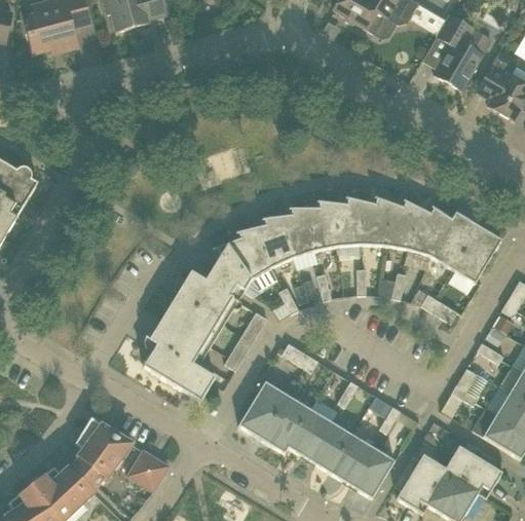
[(29,31),(34,50),(61,43),(62,48),(78,44),(73,25),(90,21),(84,0),(46,0),(48,8),(29,13),(33,30),(29,31)]
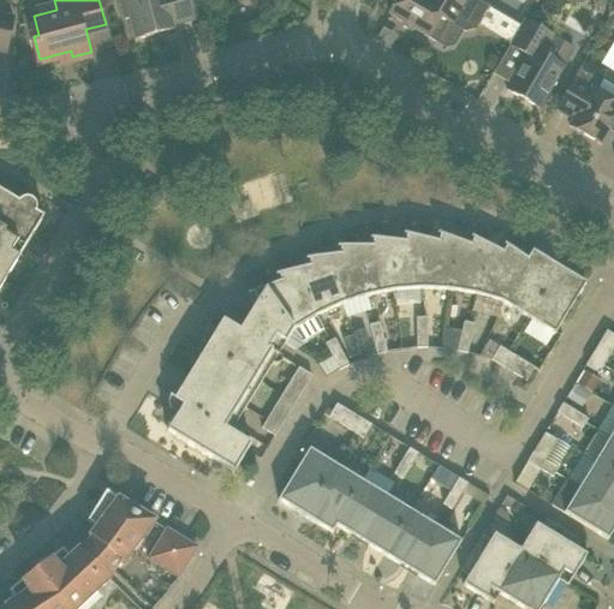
[(131,13),(136,35),(174,25),(173,21),(196,15),(191,0),(121,0),(126,15),(131,13)]
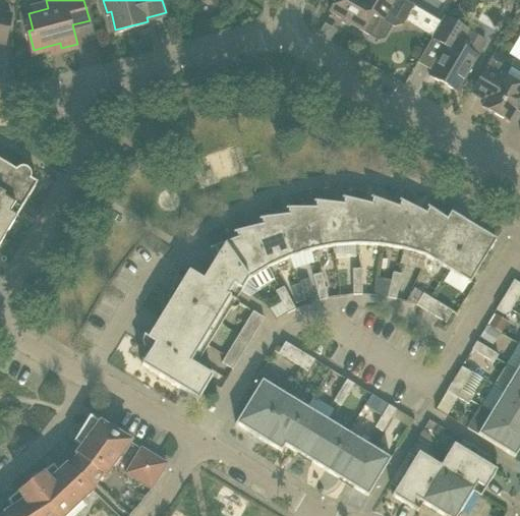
[(442,18),(413,2),(410,0),(335,0),(331,8),(343,15),(342,18),(350,22),(352,20),(364,27),(374,10),(385,16),(386,16),(395,22),(403,19),(404,17),(432,34),(442,18)]
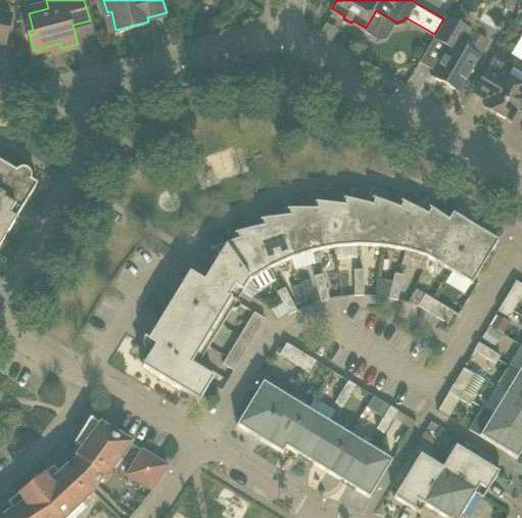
[(0,38),(6,40),(12,11),(0,8),(0,38)]
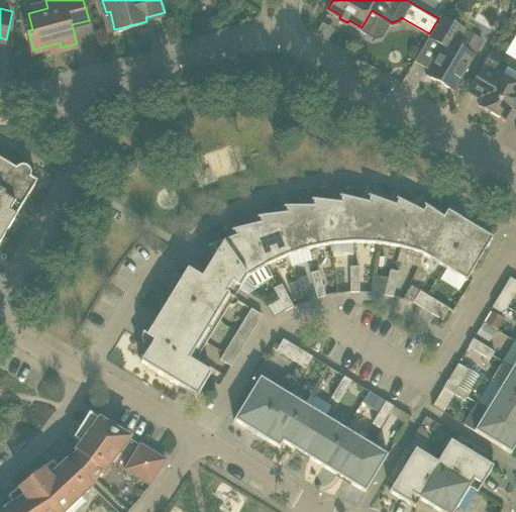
[(443,42),(426,71),(454,87),(484,36),(442,12),(438,18),(429,33),(443,42)]
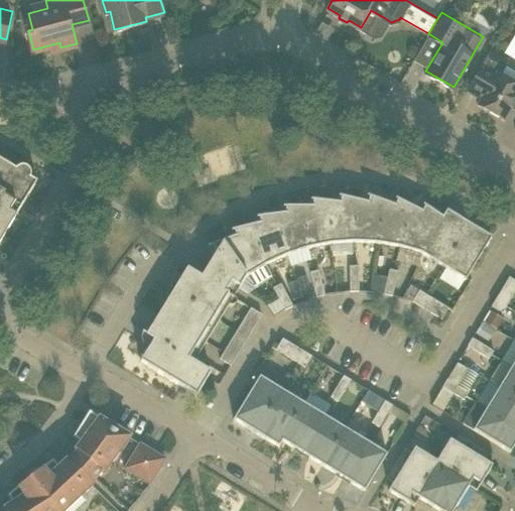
[(514,31),(506,48),(514,52),(514,31)]
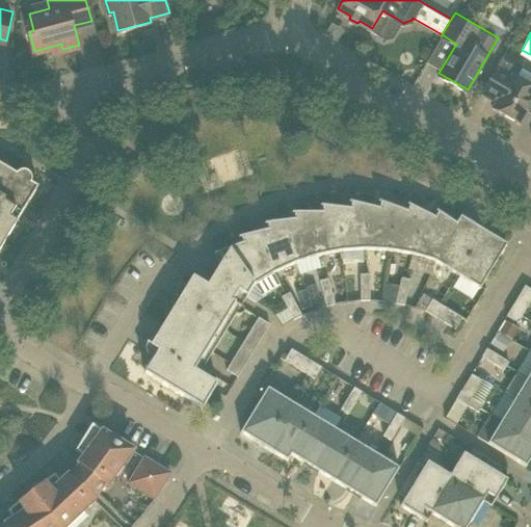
[(494,105),(520,121),(528,107),(530,108),(530,58),(527,56),(520,58),(512,72),(498,63),(481,91),(496,100),(494,105)]
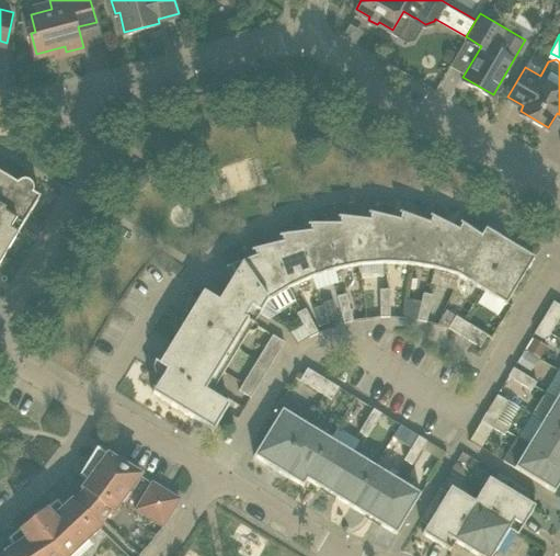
[(0,259),(41,193),(33,189),(34,188),(34,185),(34,183),(34,182),(33,181),(32,179),(31,178),(30,178),(29,177),(26,177),(25,177),(23,177),(21,177),(20,178),(19,179),(18,180),(0,168),(0,259)]
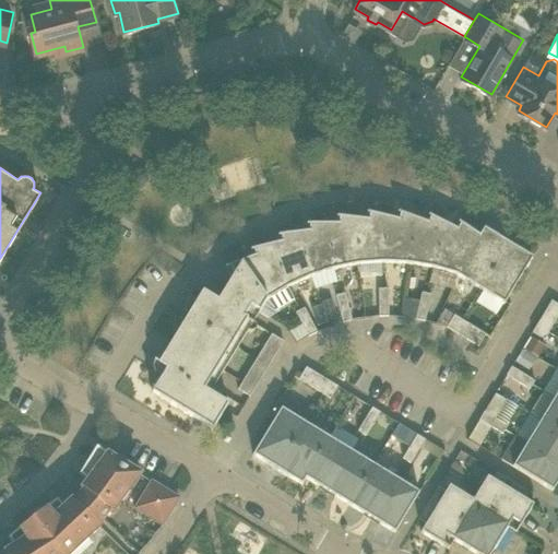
[(366,215),(352,213),(359,260),(384,258),(382,211),(368,208),(366,215)]
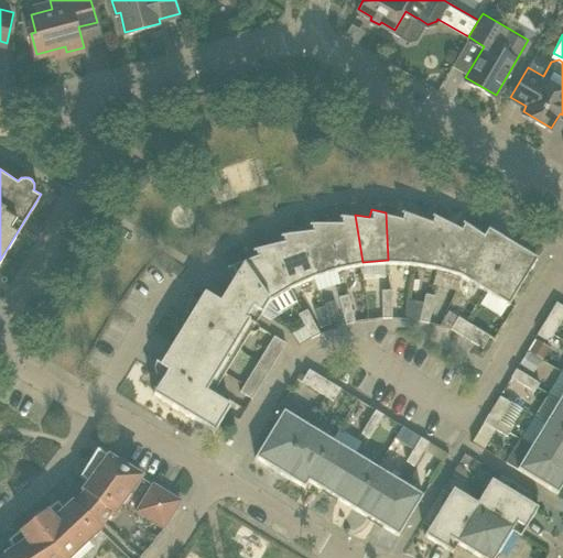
[(400,216),(386,212),(388,260),(412,261),(415,215),(402,209),(400,216)]
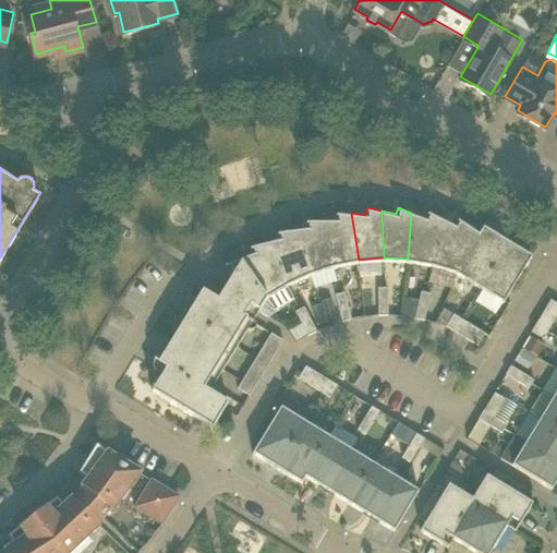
[(425,218),(411,213),(408,259),(433,263),(442,217),(428,211),(425,218)]
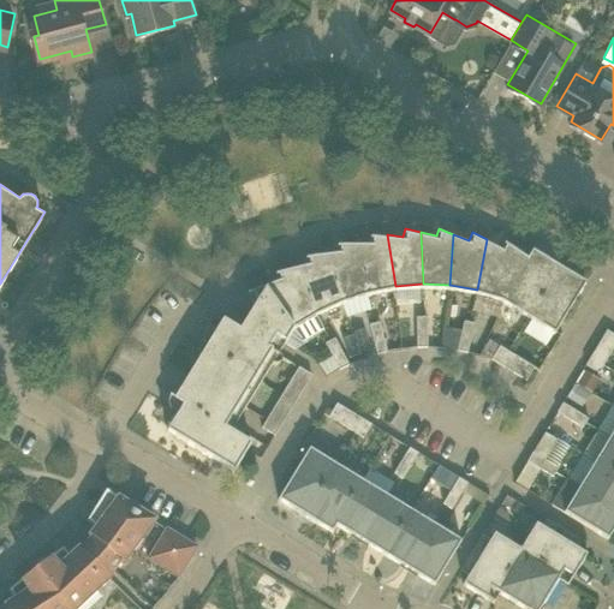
[(370,242),(355,242),(369,291),(395,286),(387,234),(371,233),(370,242)]
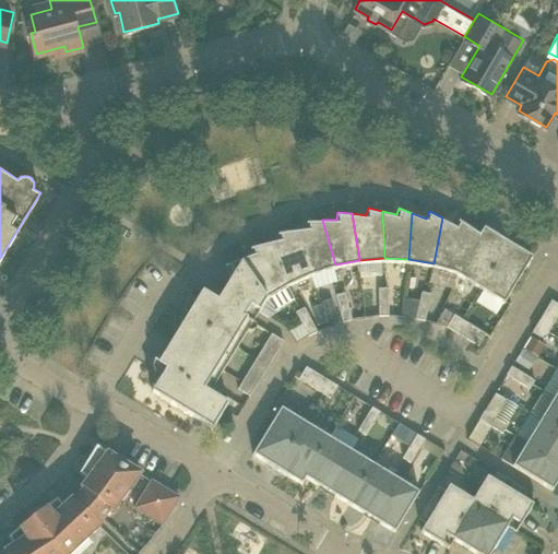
[(455,224),(442,217),(434,263),(458,270),(481,232),(460,217),(455,224)]
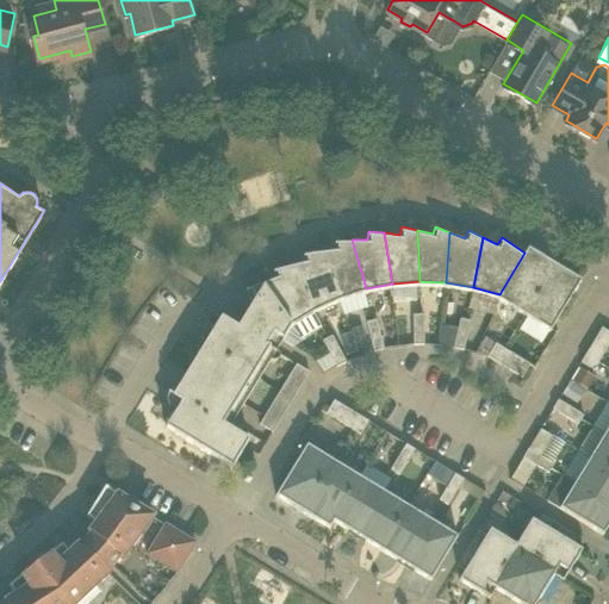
[(336,248),(319,249),(340,297),(366,288),(352,240),(335,240),(336,248)]
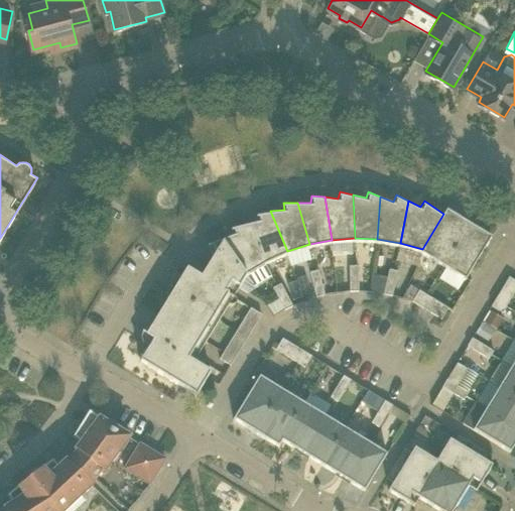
[(466,276),(468,273),(492,234),(447,207),(443,214),(422,249),(466,276)]
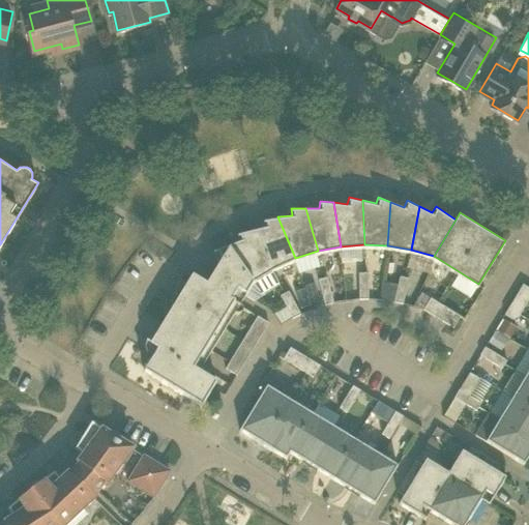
[(265,226),(252,229),(274,267),(295,258),(277,216),(264,219),(265,226)]
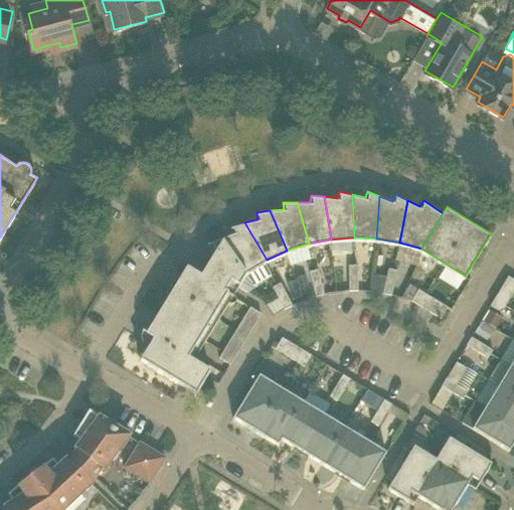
[(233,232),(220,237),(246,272),(267,260),(244,222),(231,225),(233,232)]
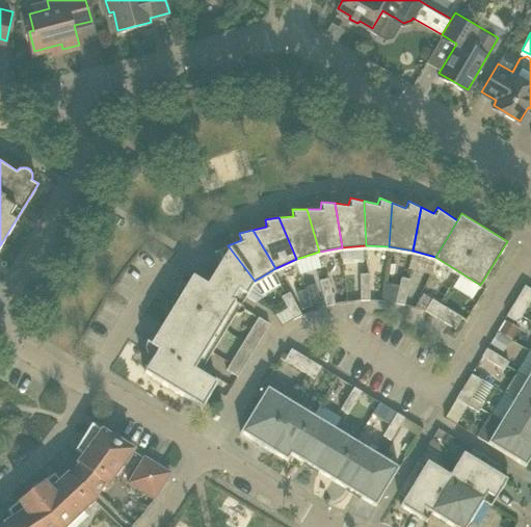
[(255,281),(228,245),(215,249),(221,260),(214,272),(208,282),(193,273),(151,343),(159,347),(145,369),(203,404),(218,380),(195,366),(231,308),(237,311),(238,312),(240,312),(242,311),(243,309),(244,308),(244,306),(243,304),(242,302),(234,298),(240,288),(247,293),(255,281)]
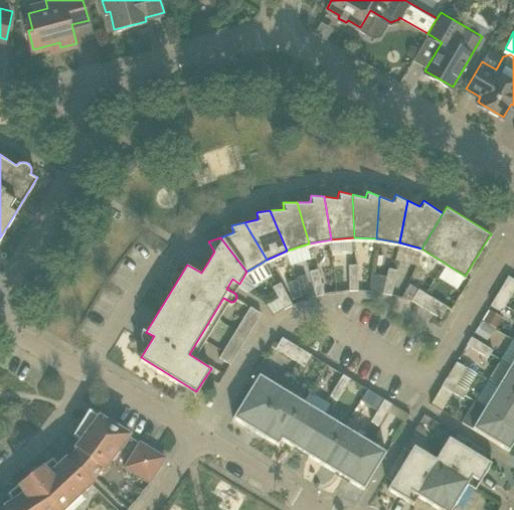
[(350,262),(350,275),(358,275),(358,262),(350,262)]
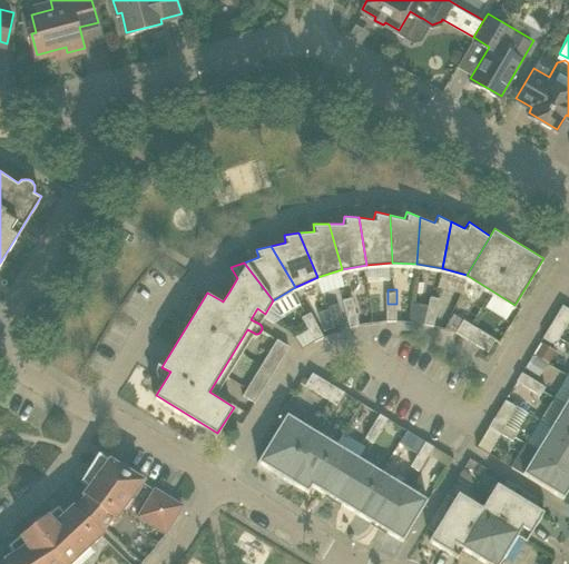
[(428,307),(438,309),(441,295),(431,293),(429,303),(428,307)]
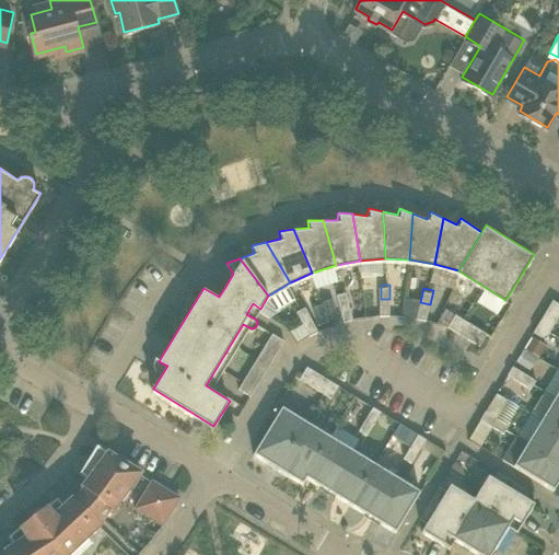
[(337,291),(340,305),(350,302),(347,289),(337,291)]
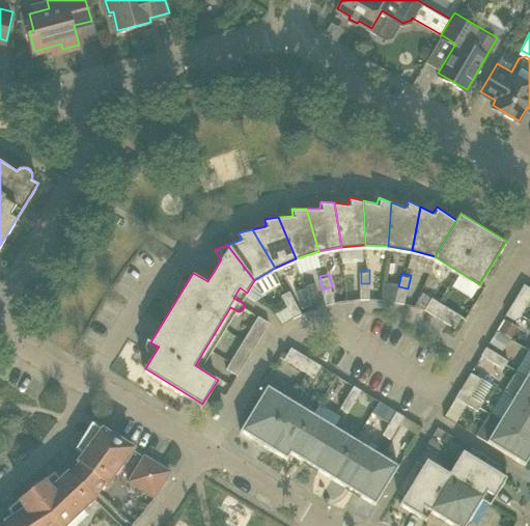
[(395,281),(387,279),(384,297),(392,298),(395,281)]
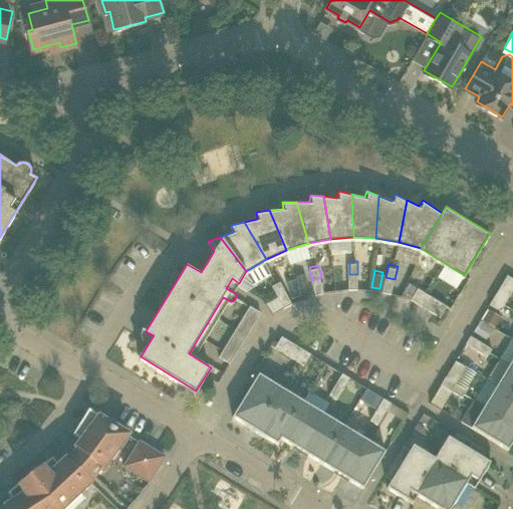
[(309,284),(306,271),(297,273),(300,287),(309,284)]
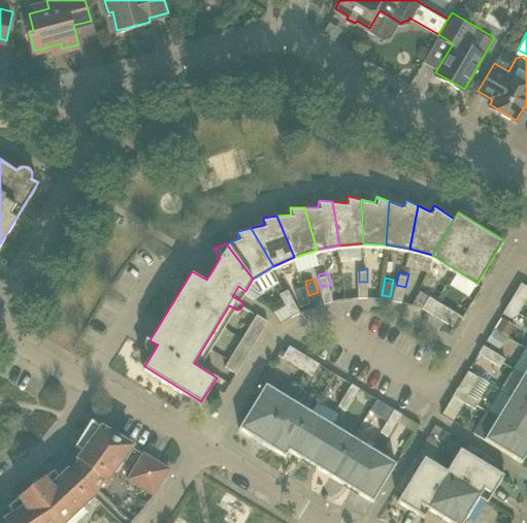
[(526,282),(522,280),(518,287),(526,292),(526,282)]
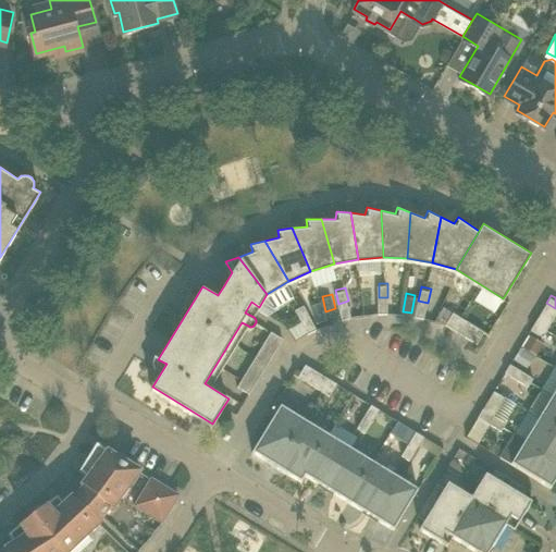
[(388,310),(387,297),(379,297),(379,310),(388,310)]
